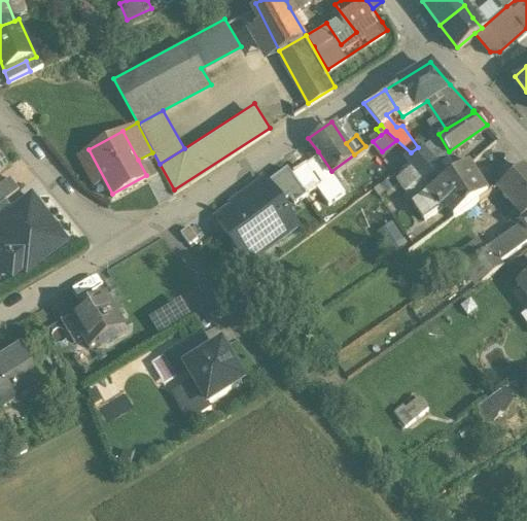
[(447,176),(422,145),(418,147),(411,152),(406,155),(412,164),(430,184),(431,186),(447,176)]
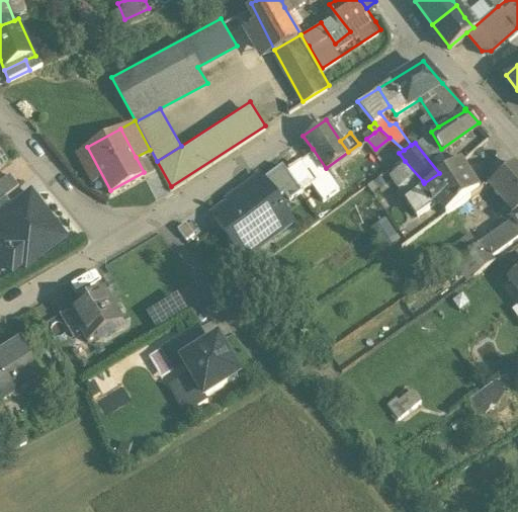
[(326,168),(313,149),(296,161),(297,163),(310,180),(322,197),(338,185),(326,168)]
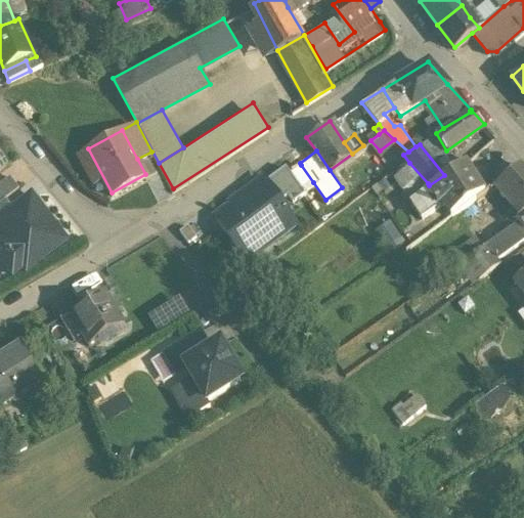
[(396,172),(415,195),(428,183),(409,163),(396,172)]
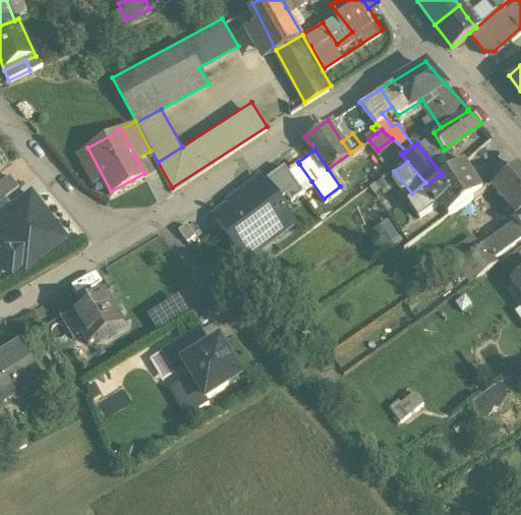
[(481,187),(459,162),(442,174),(426,184),(425,182),(412,193),(424,208),(438,196),(450,210),(481,187)]
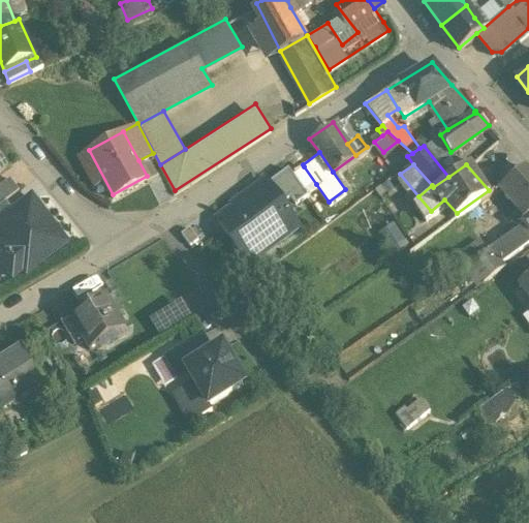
[(528,170),(524,164),(501,184),(519,205),(526,198),(528,203),(528,170)]
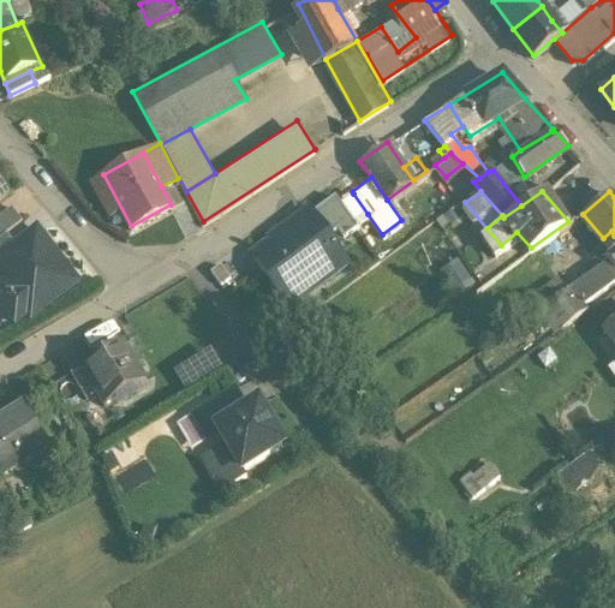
[(335,192),(311,209),(328,232),(338,225),(344,233),(358,224),(341,201),(335,192)]
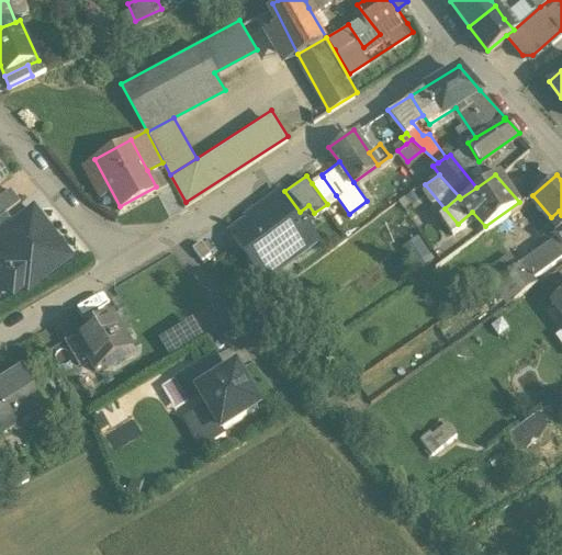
[(336,195),(323,177),(312,183),(326,203),(336,195)]
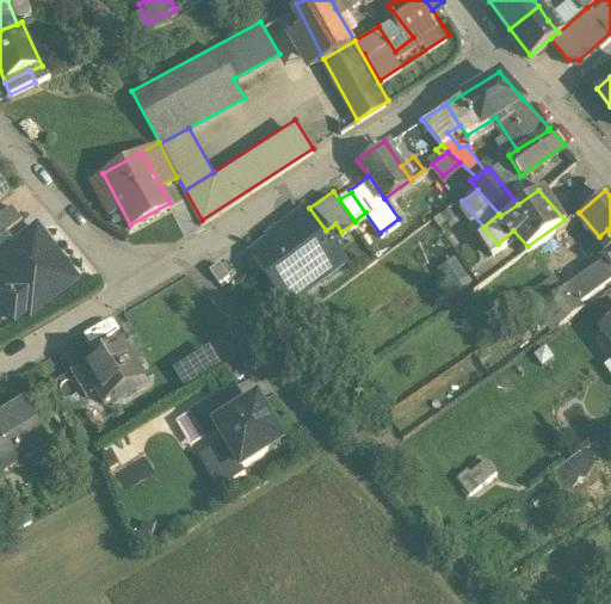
[(11,203),(0,210),(0,232),(6,228),(22,216),(11,203)]
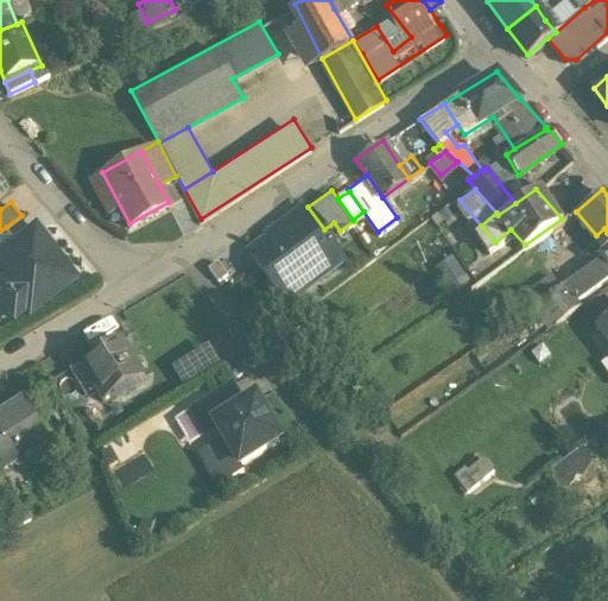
[(248,246),(286,296),(343,257),(324,229),(308,207),(304,202),(274,223),(277,229),(268,235),(267,233),(248,246)]
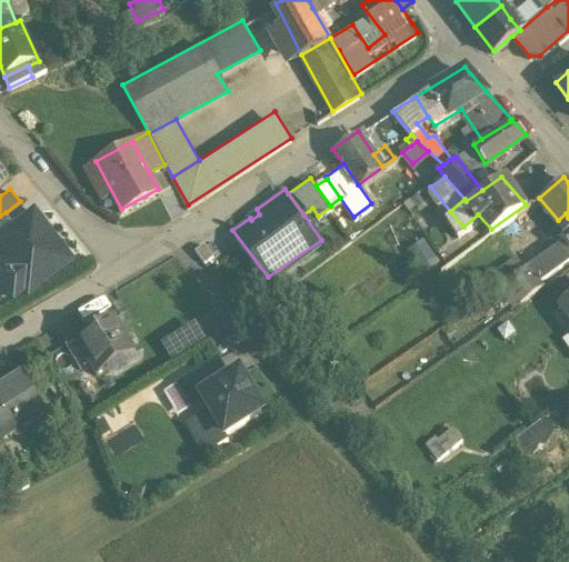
[(13,223),(0,232),(0,249),(12,264),(0,273),(0,277),(13,293),(33,278),(37,283),(71,258),(58,240),(56,242),(50,236),(52,233),(33,208),(13,223)]
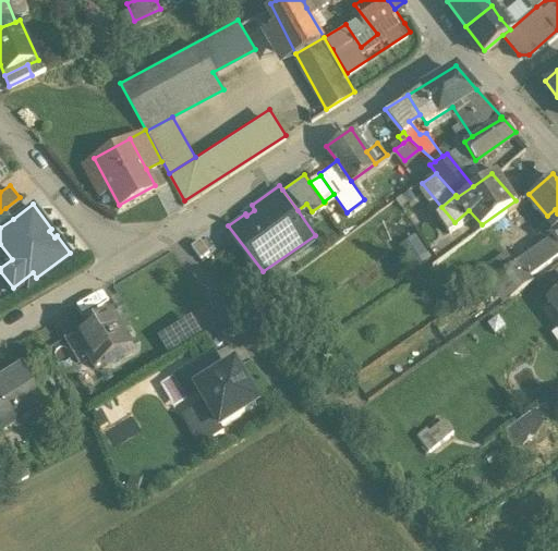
[(0,211),(0,228),(13,219),(5,208),(0,211)]
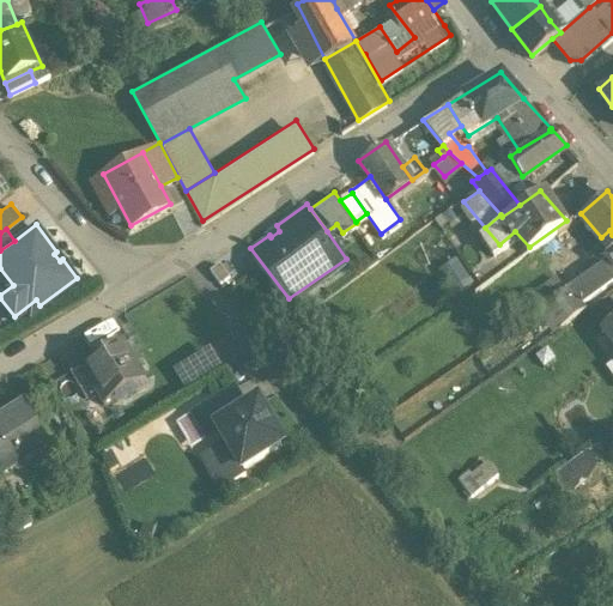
[(612,262),(608,256),(570,284),(581,300),(612,276),(612,262)]
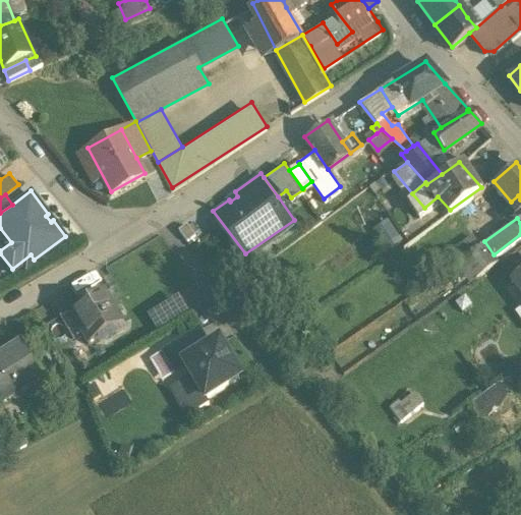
[(194,232),(186,221),(178,227),(186,238),(194,232)]
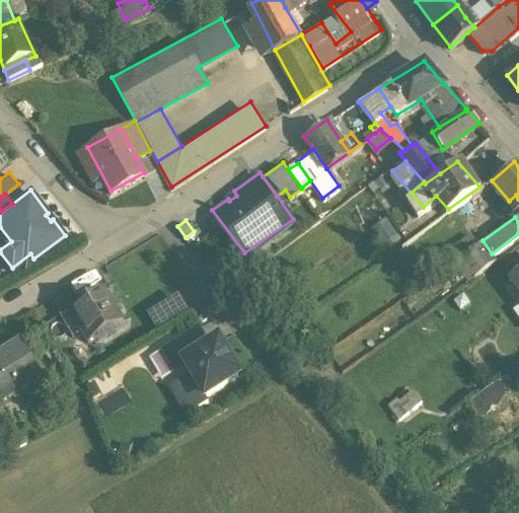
[(473,227),(444,246),(453,260),(455,259),(483,240),(473,227)]
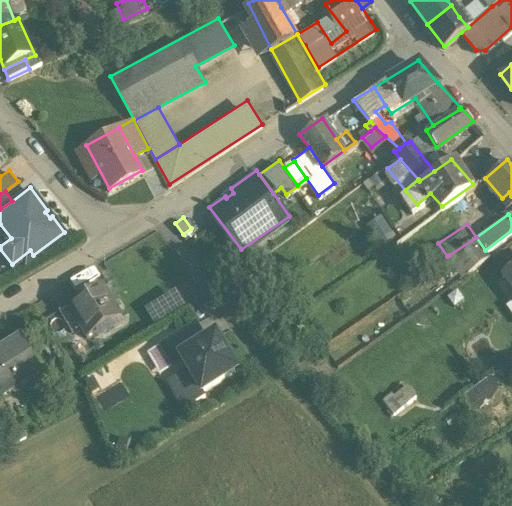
[(476,237),(449,255),(456,264),(452,267),(455,270),(459,267),(463,272),(488,254),(485,250),(476,237)]
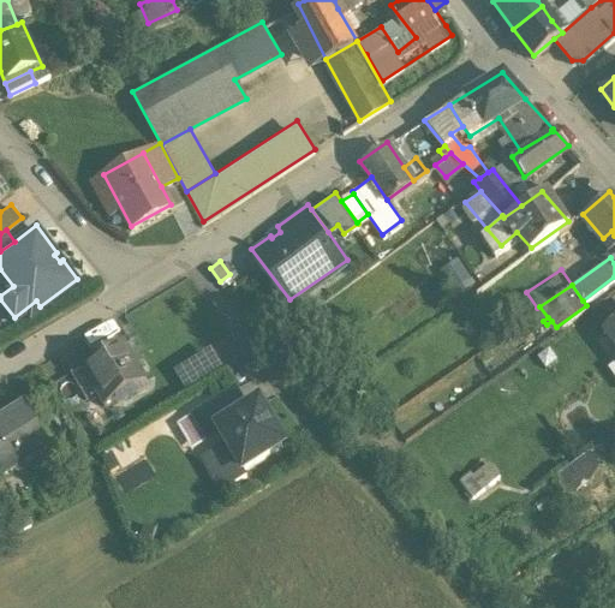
[(275,314),(261,323),(268,334),(282,323),(275,314)]
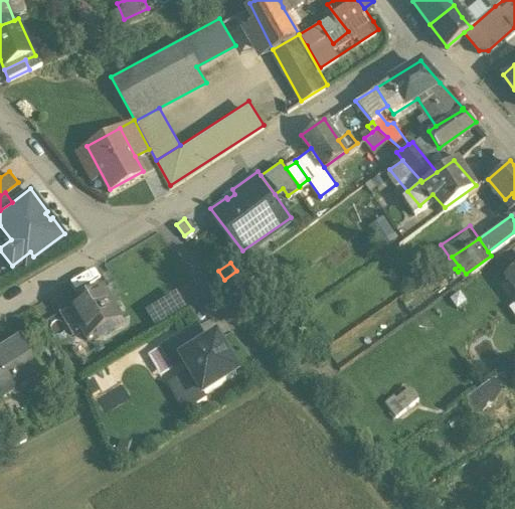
[(514,267),(506,275),(507,276),(510,274),(514,280),(514,267)]
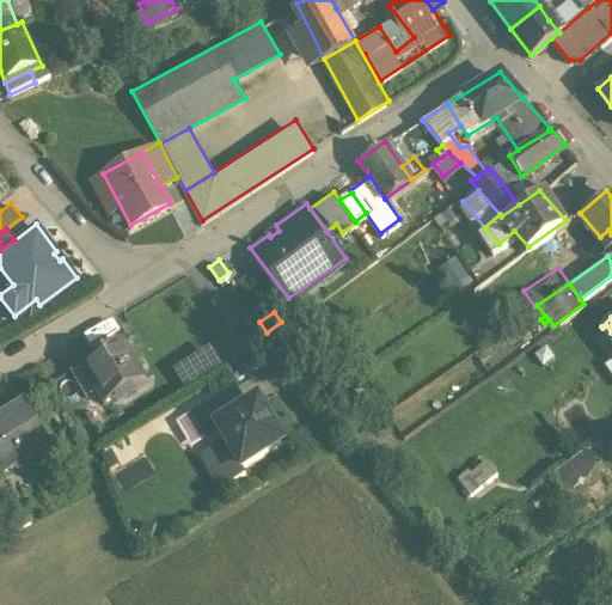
[(122,334),(77,364),(102,402),(147,374),(122,334)]
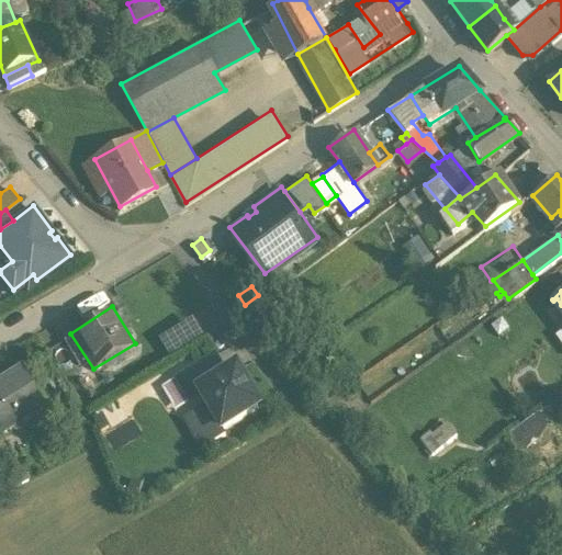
[(175,351),(209,329),(199,313),(164,335),(175,351)]
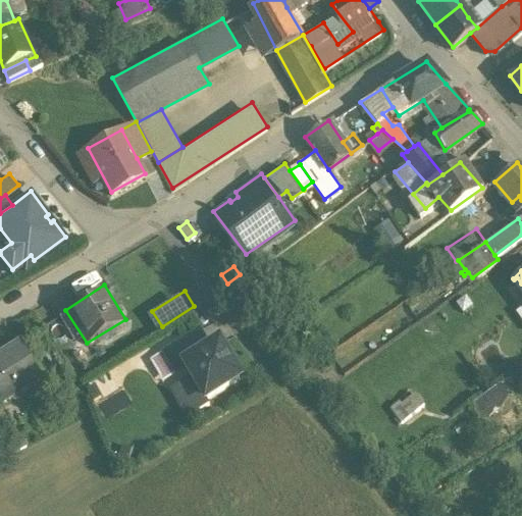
[(199,330),(165,351),(176,370),(186,364),(185,363),(209,348),(199,330)]
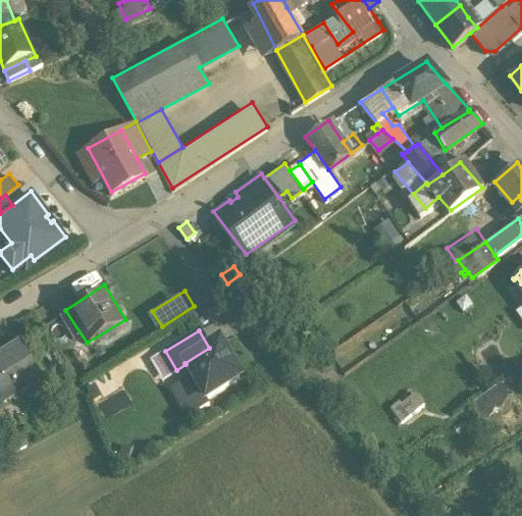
[(18,337),(0,347),(0,393),(3,399),(42,375),(18,337)]
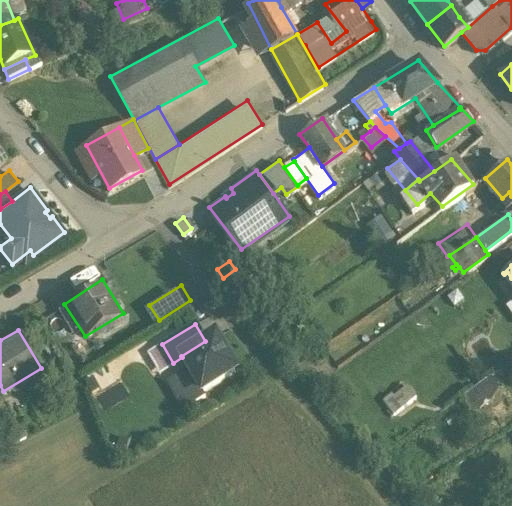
[(205,341),(181,356),(182,357),(201,389),(234,369),(214,336),(205,341)]
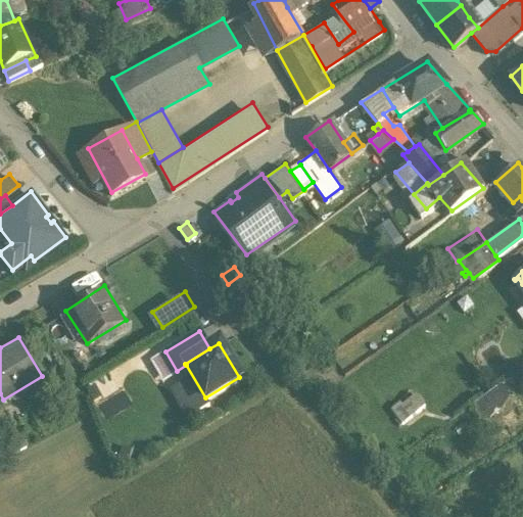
[(387,398),(400,417),(425,401),(412,381),(387,398)]
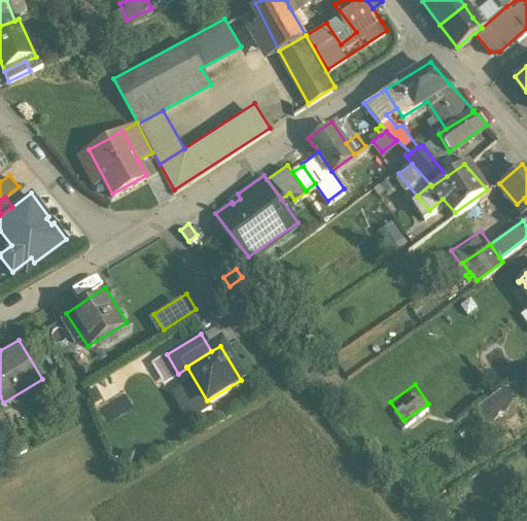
[(498,385),(476,402),(489,419),(511,404),(498,385)]
